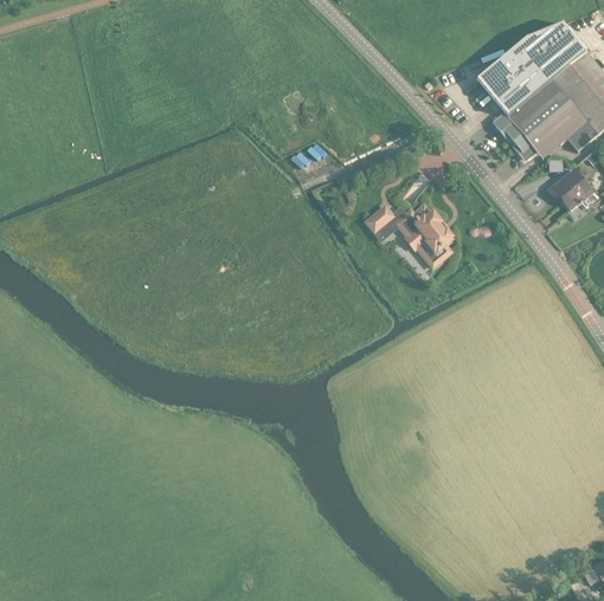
[(560,21),(522,37),(476,76),(503,109),(513,101),(518,107),(550,79),(584,50),(560,21)]
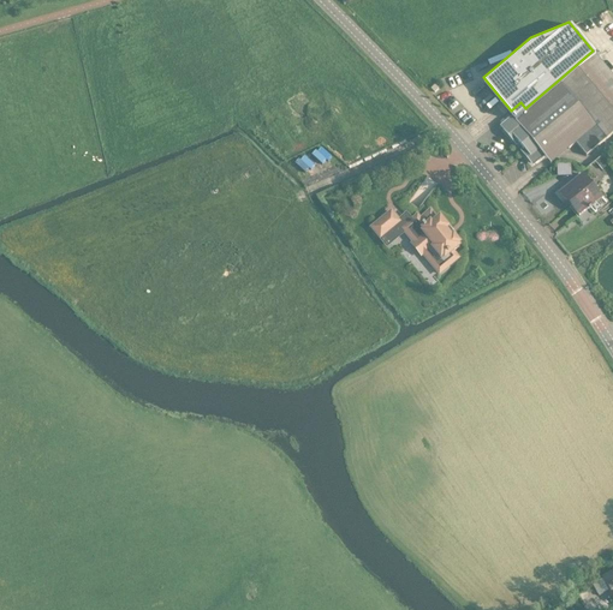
[(511,111),(500,120),(521,144),(533,160),(541,153),(559,137),(565,144),(572,139),(583,151),(612,126),(612,75),(593,51),(558,81),(525,108),(521,102),(511,111)]
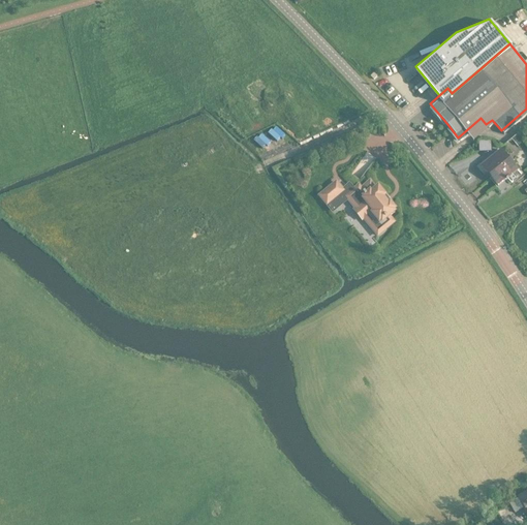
[(509,134),(516,142),(520,139),(515,131),(509,134)]
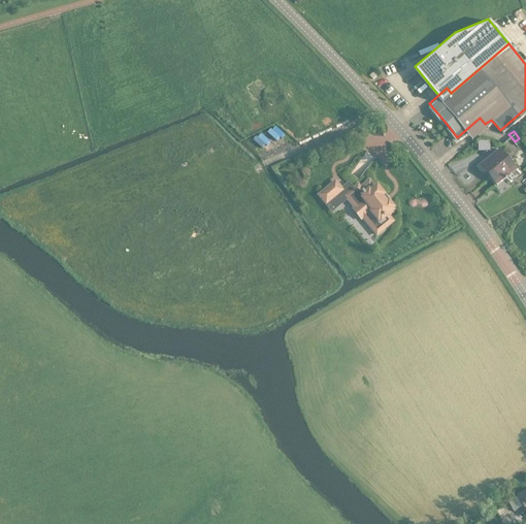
[(497,146),(478,162),(494,182),(514,166),(497,146)]
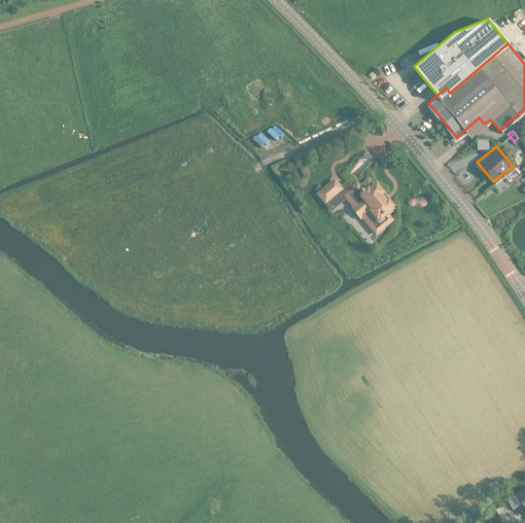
[(346,185),(339,176),(322,190),(329,199),(346,185)]
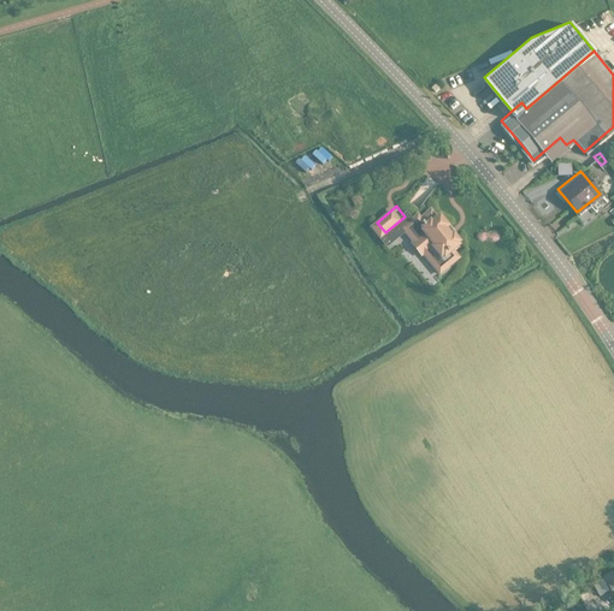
[(409,241),(419,251),(420,250),(437,270),(456,255),(450,248),(456,242),(455,241),(458,239),(452,232),(449,233),(443,226),(446,224),(438,214),(435,215),(429,208),(418,217),(415,213),(400,225),(412,238),(409,241)]
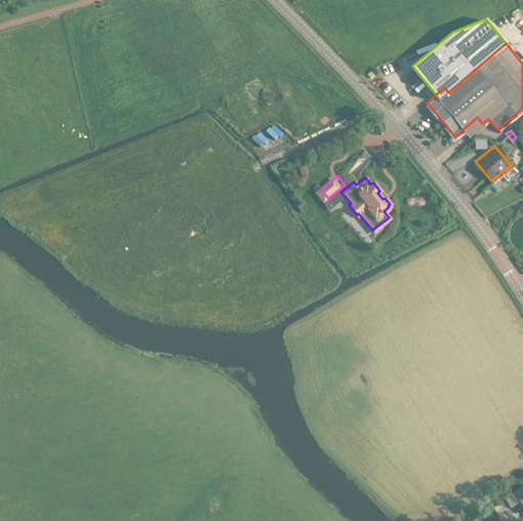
[(517,501),(522,510),(522,482),(511,489),(512,491),(504,495),(509,506),(517,501)]
